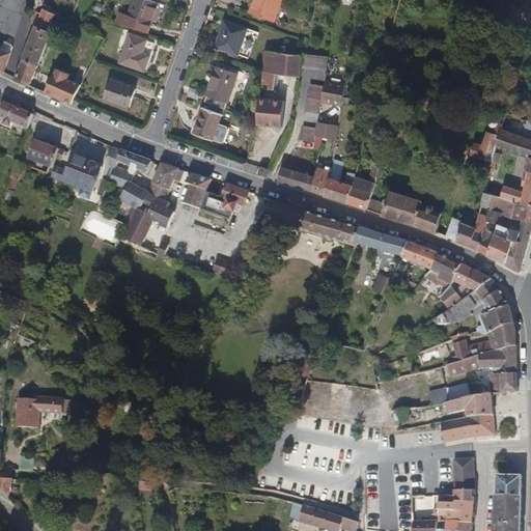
[(159,3),(148,0),(133,0),(128,16),(151,25),(159,3)]
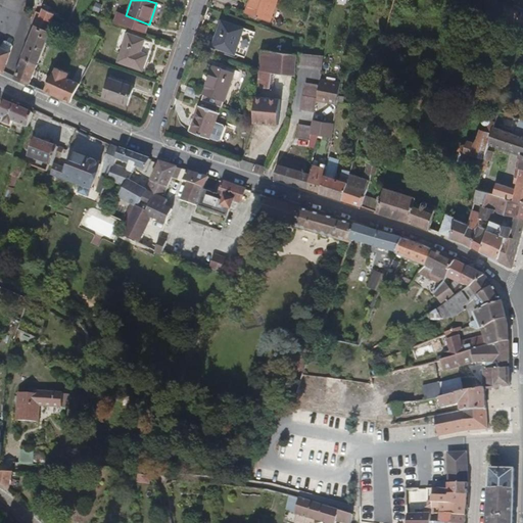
[(277,0),(248,0),(244,13),(270,21),(277,0)]
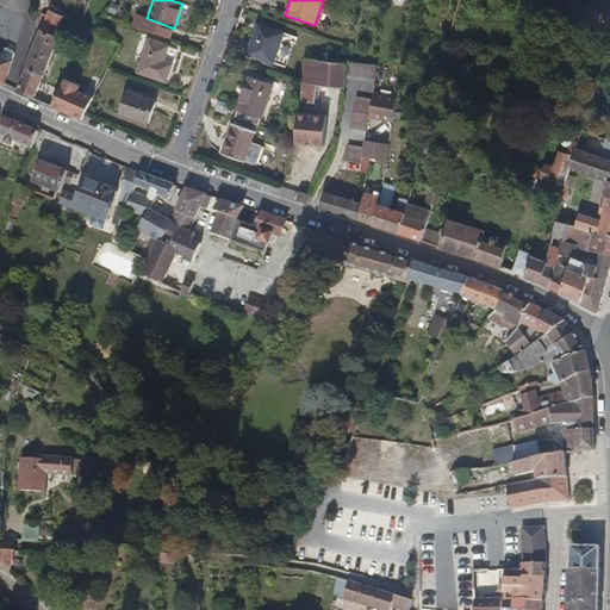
[(566,0),(565,13),(585,16),(586,4),(576,0),(566,0)]
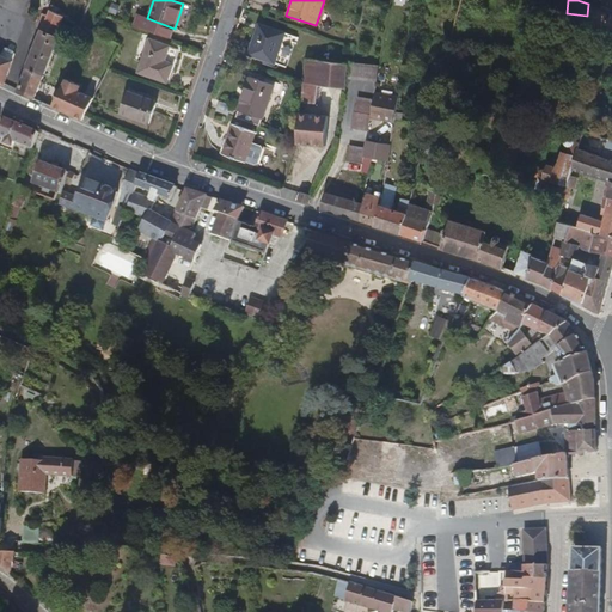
[(62,17),(49,11),(42,30),(55,36),(62,17)]
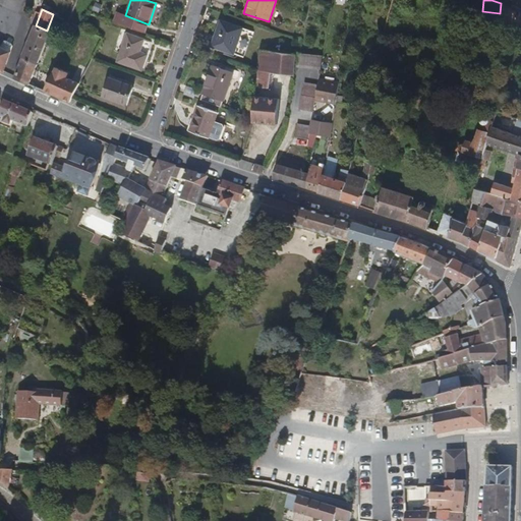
[(498,22),(499,17),(500,13),(482,11),(481,17),(498,22)]
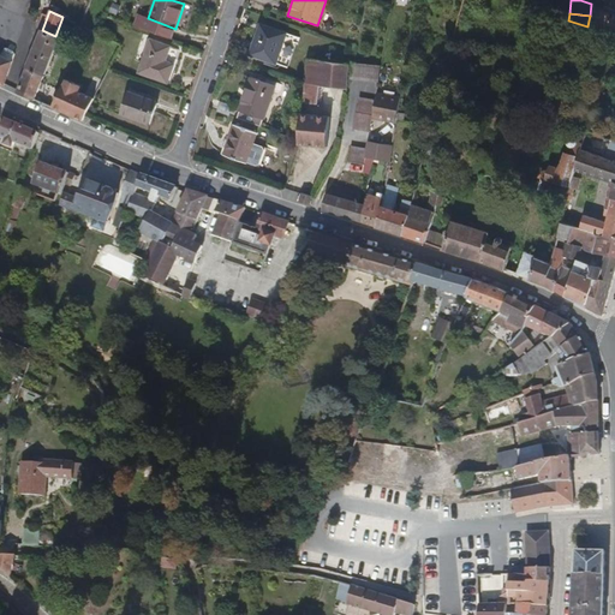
[(587,27),(597,33),(599,27),(589,21),(587,27)]
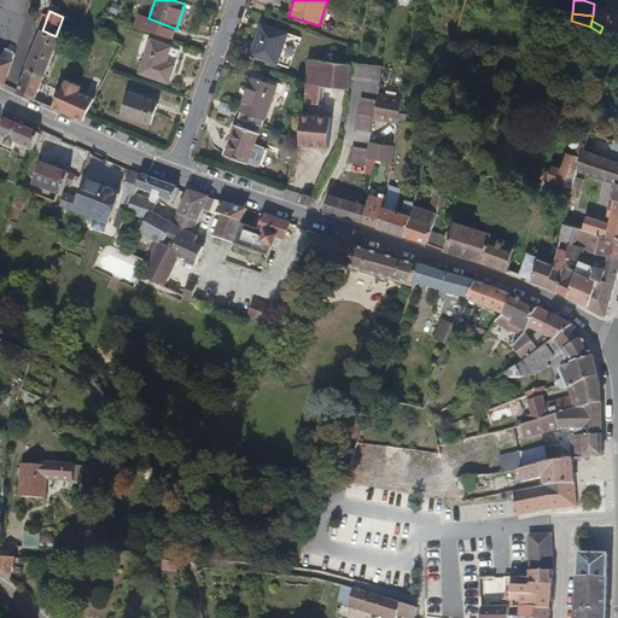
[(250,54),(277,65),(287,34),(261,24),(250,54)]
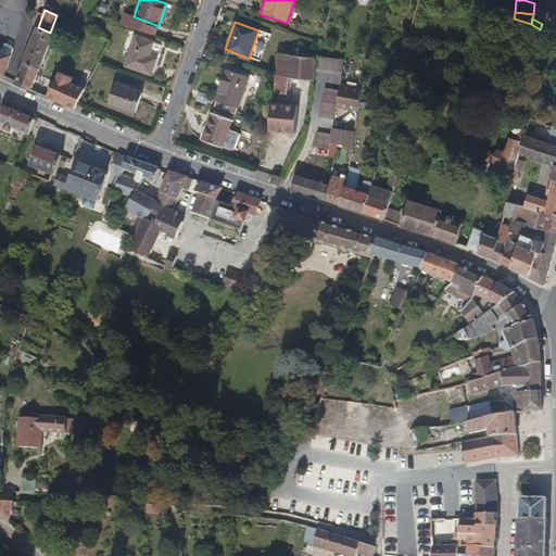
[(50,33),(38,27),(24,62),(39,70),(53,34),(50,33)]
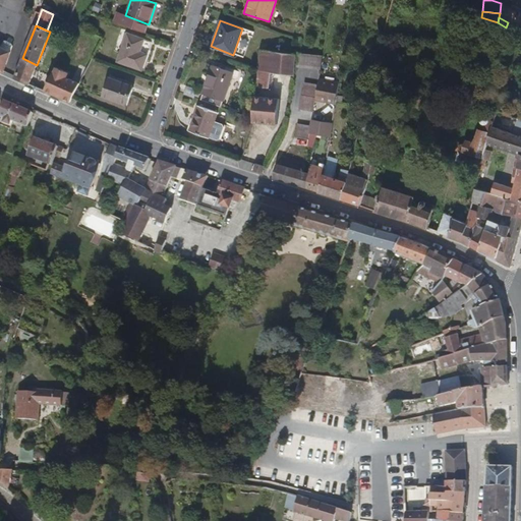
[(127,34),(117,62),(141,70),(152,43),(127,34)]
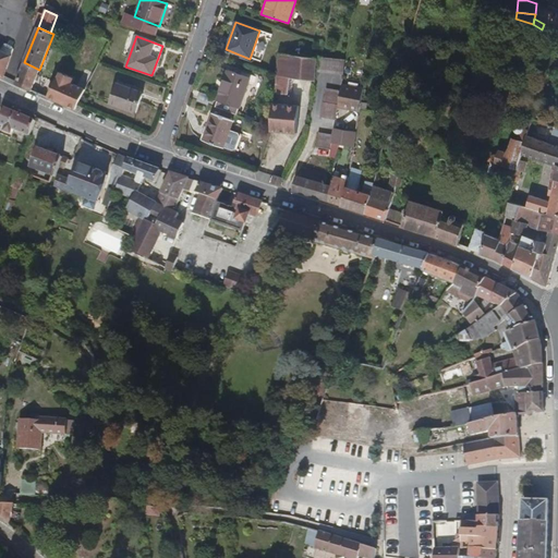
[(0,75),(3,79),(11,56),(0,50),(0,75)]
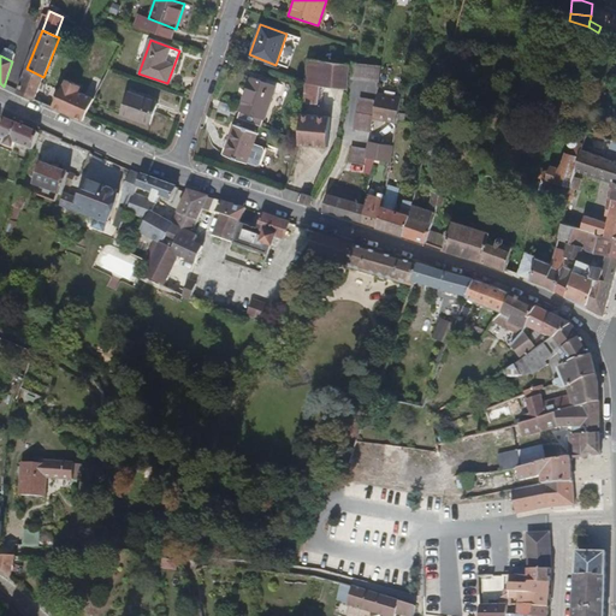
[(320,87),(347,89),(349,64),(308,59),(303,102),(318,104),(320,87)]
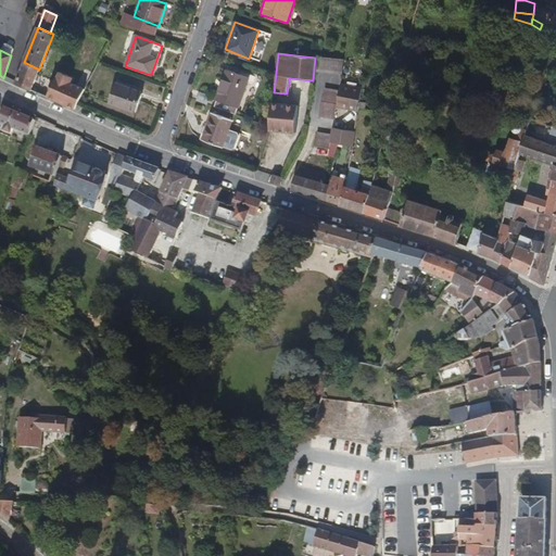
[(341,74),(344,59),(318,55),(316,72),(341,74)]
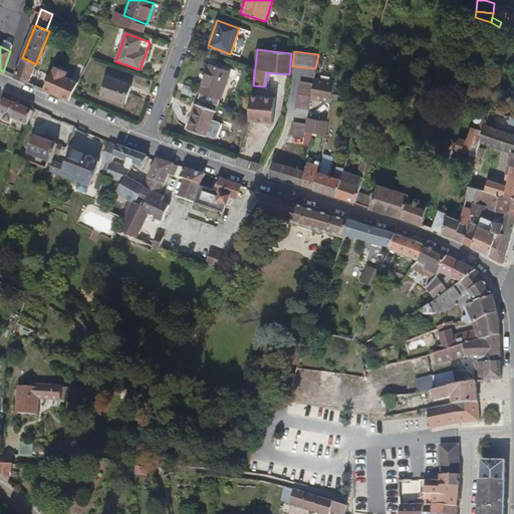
[(36,64),(22,57),(14,77),(29,84),(36,64)]
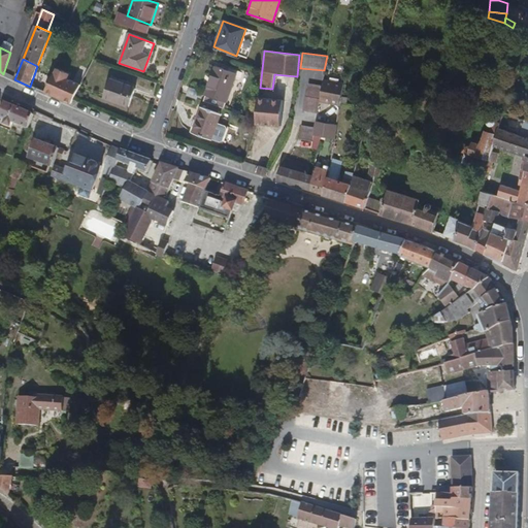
[(216,66),(202,101),(223,108),(235,73),(216,66)]
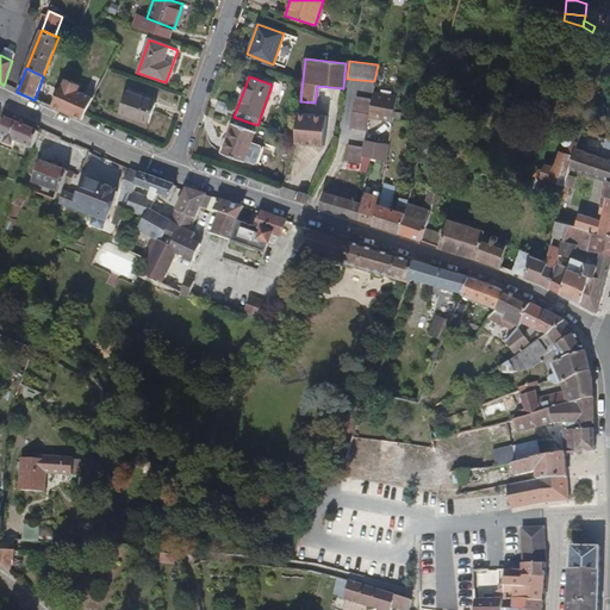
[(80,86),(66,79),(51,107),(72,116),(82,94),(76,92),(80,86)]
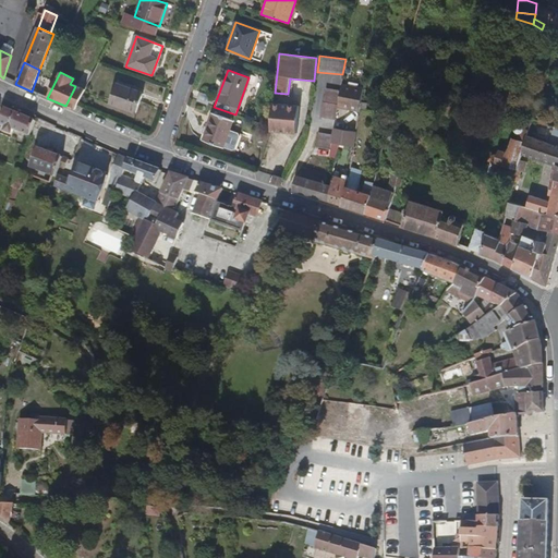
[(143,93),(116,83),(108,104),(136,113),(143,93)]
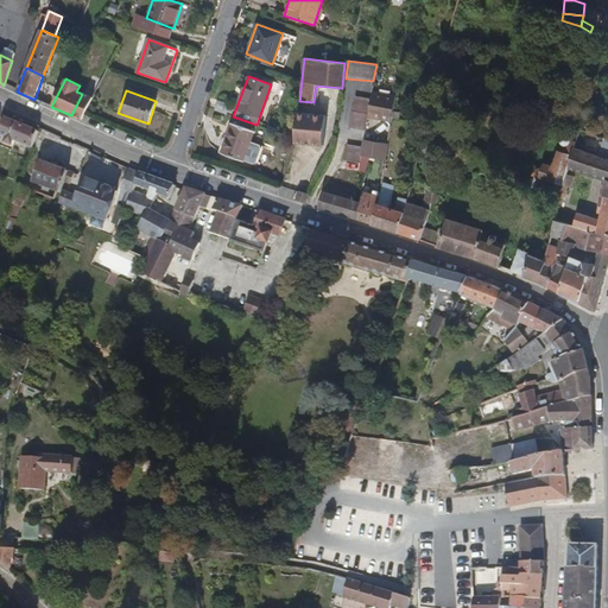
[(81,120),(84,114),(93,97),(82,94),(71,115),(81,120)]
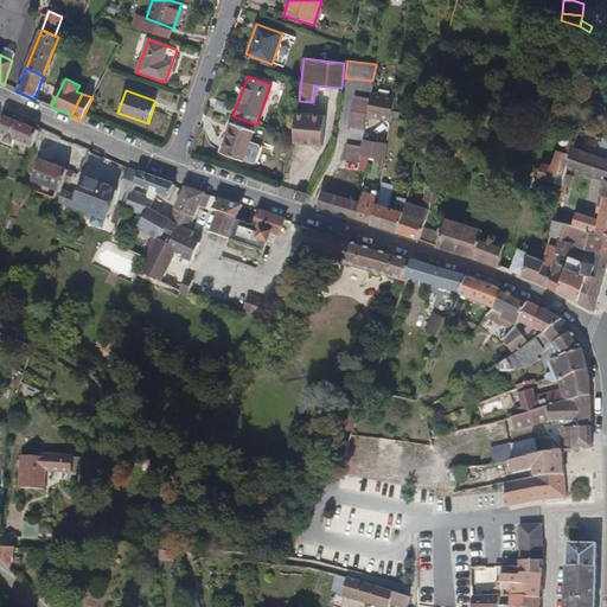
[(349,126),(364,129),(369,100),(355,97),(349,126)]
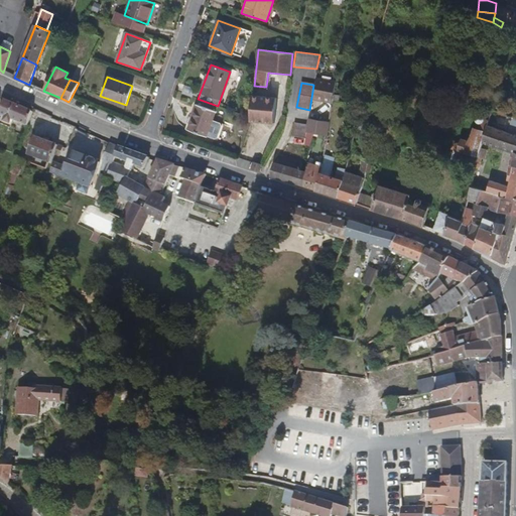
[(275,97),(252,96),(250,117),(250,121),(273,123),(275,97)]
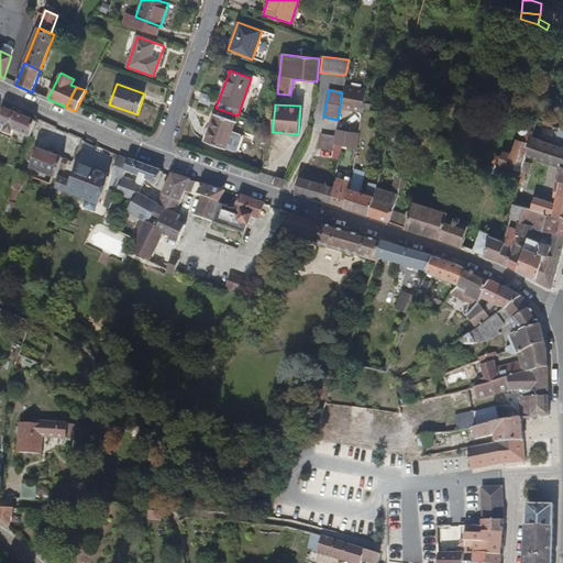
[(30,136),(35,122),(4,109),(0,120),(0,125),(4,128),(3,132),(11,135),(13,131),(30,136)]
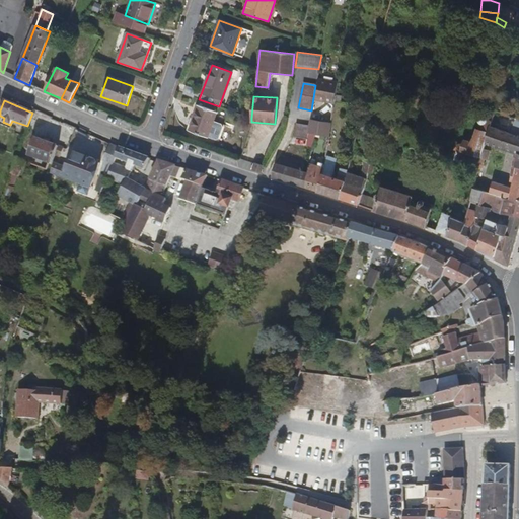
[(217,113),(197,105),(189,130),(207,137),(208,136),(216,139),(219,138),(222,127),(221,124),(213,121),(217,113)]
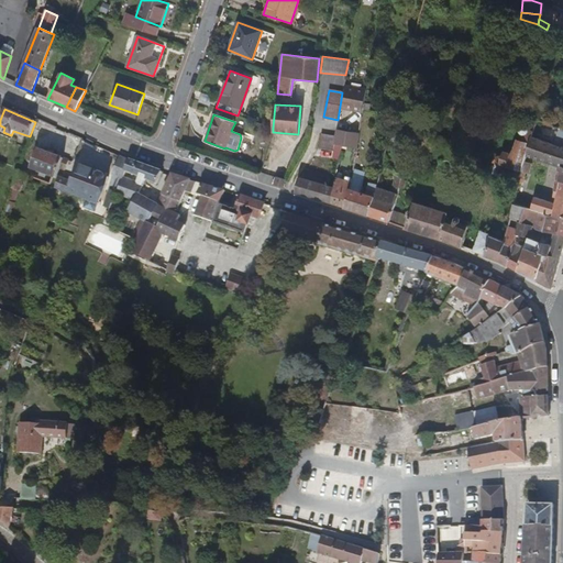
[(523,162),(526,155),(531,135),(534,124),(530,122),(528,127),(522,125),(520,127),(520,129),(520,131),(521,133),(518,140),(517,139),(510,153),(503,151),(500,158),(495,156),(493,158),(492,163),(494,163),(518,169),(520,170),(523,162)]
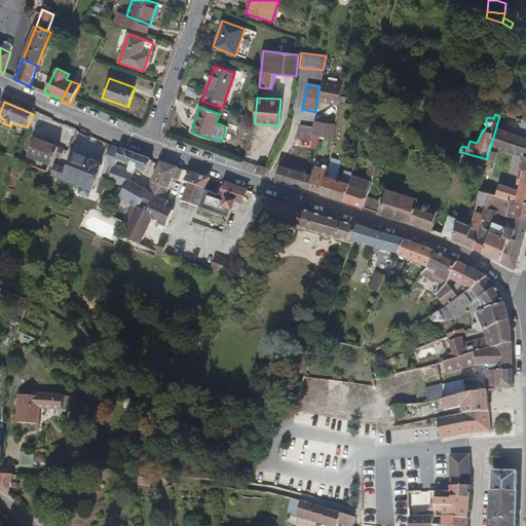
[(522,154),(525,155),(525,120),(522,119),(517,135),(496,126),(491,145),(522,155),(522,154)]
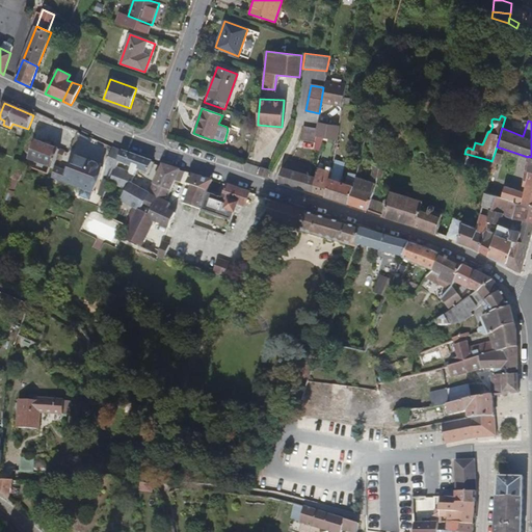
[(337,139),(339,127),(318,123),(316,129),(316,135),(321,136),(337,139)]
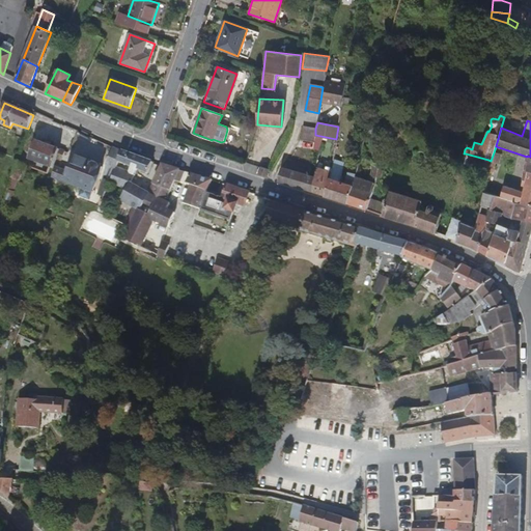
[(315,135),(315,129),(303,126),(300,139),(313,141),(315,135)]
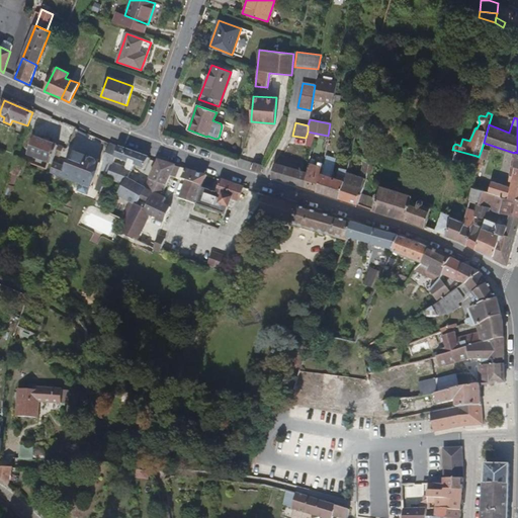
[(61,158),(64,149),(34,138),(28,156),(48,163),(52,165),(55,155),(61,158)]
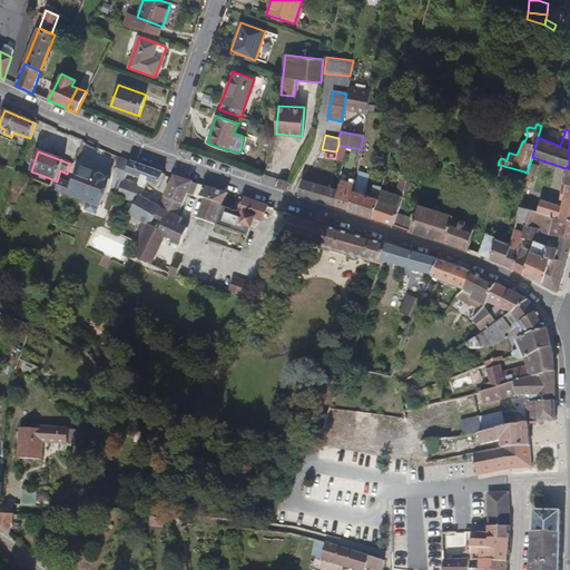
[(112,177),(123,182),(123,180),(126,172),(130,161),(120,158),(112,177)]
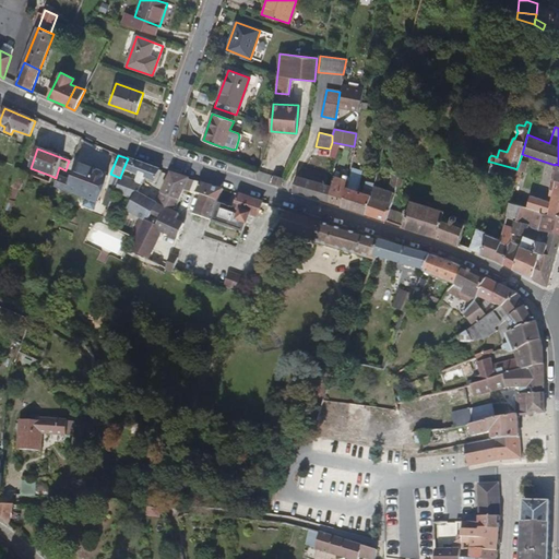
[(137,182),(141,183),(144,178),(154,182),(161,169),(128,158),(123,168),(140,176),(137,182)]
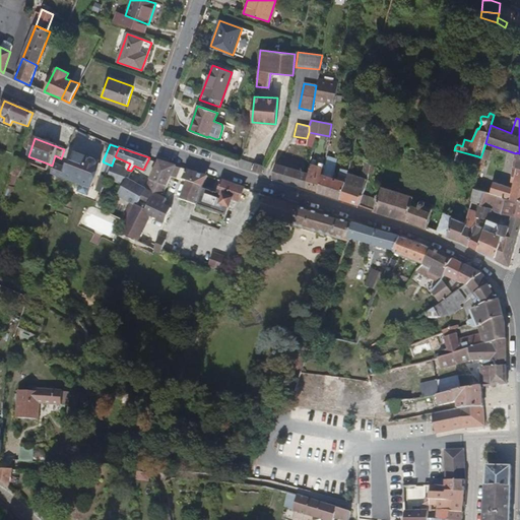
[(480,157),(488,159),(490,150),(483,149),(480,157)]
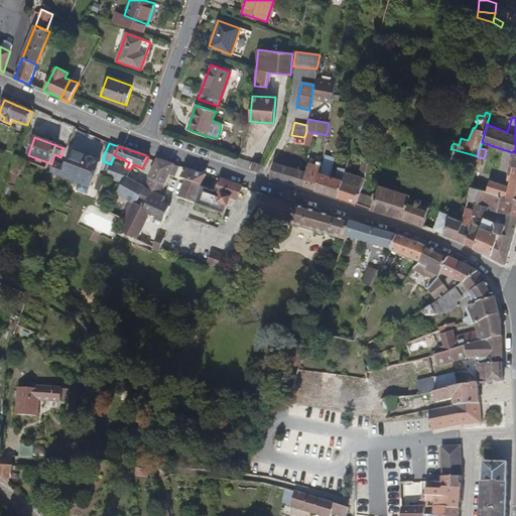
[(475,155),(453,149),(450,160),(472,166),(475,155)]
